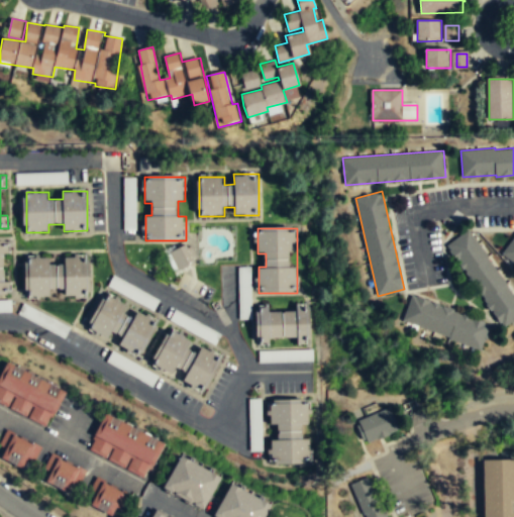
[(502,329),(513,322),(513,293),(474,229),(449,244),(502,329)]
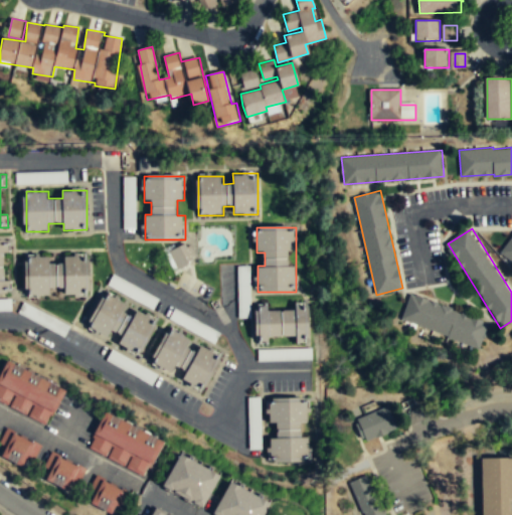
[(0,293),(13,293),(12,277),(8,277),(7,239),(0,239),(0,293)]
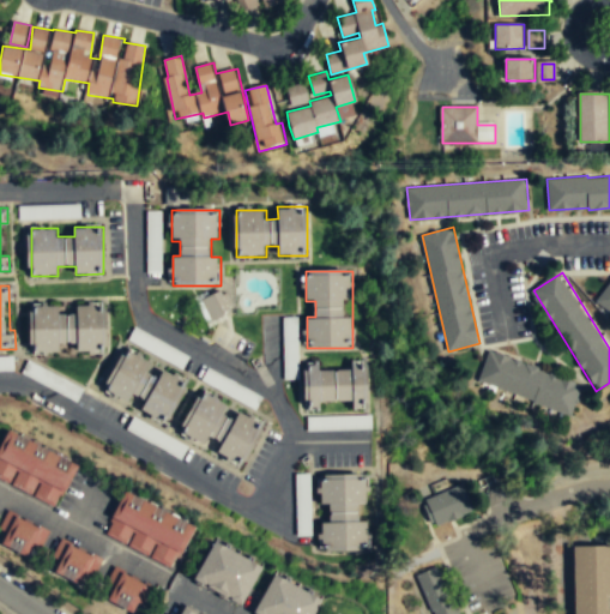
[(609,286),(597,304),(609,313),(609,286)]
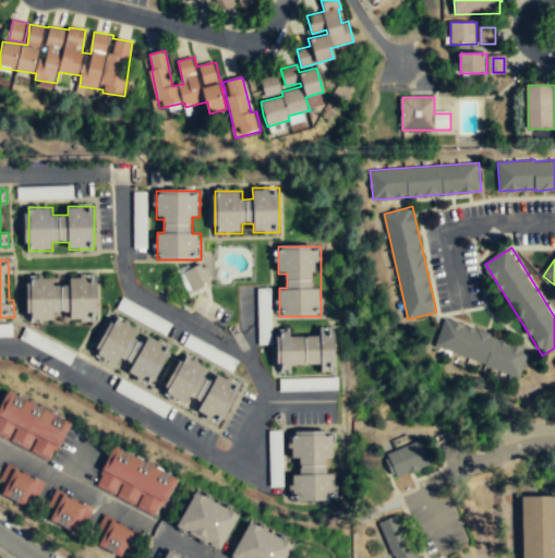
[(210,270),(191,268),(189,288),(208,290),(210,270)]
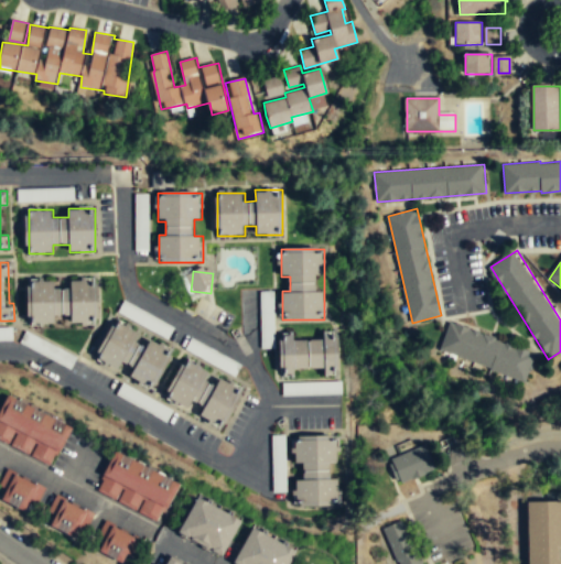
[(98,279),(71,279),(71,288),(56,288),(56,280),(31,280),(31,325),(57,324),(57,323),(98,322),(98,279)]
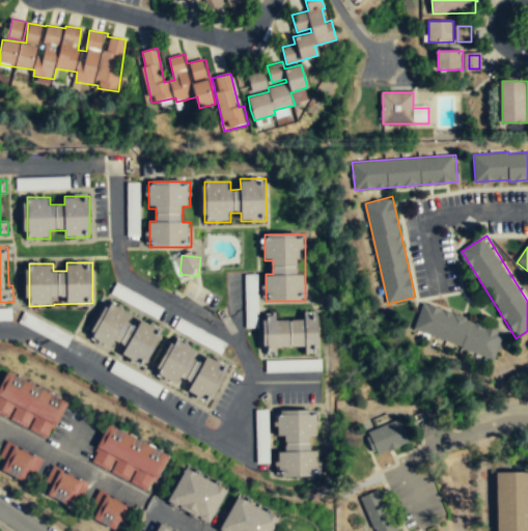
[(140,319),(137,326),(129,322),(133,312),(109,302),(92,339),(121,352),(120,355),(145,366),(162,329),(140,319)]
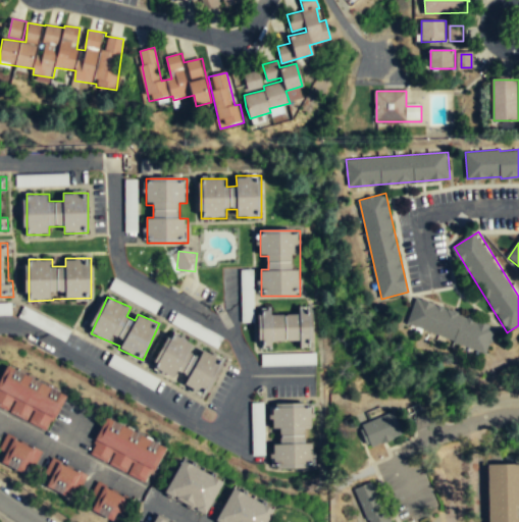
[(487,353),(495,327),(416,299),(408,323),(487,353)]
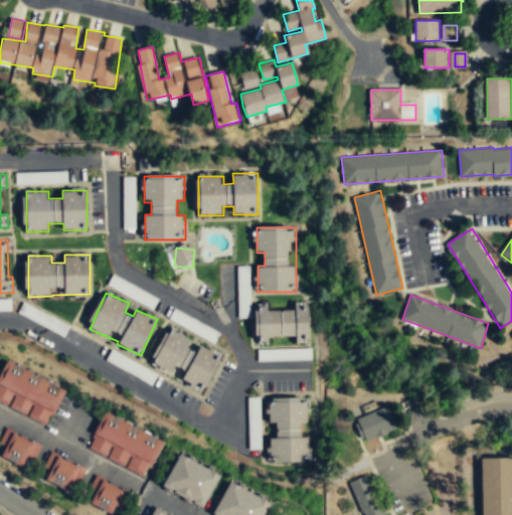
[(259,343),(272,343),(272,339),(310,339),(309,308),(270,308),(270,305),(259,305),(259,343)]
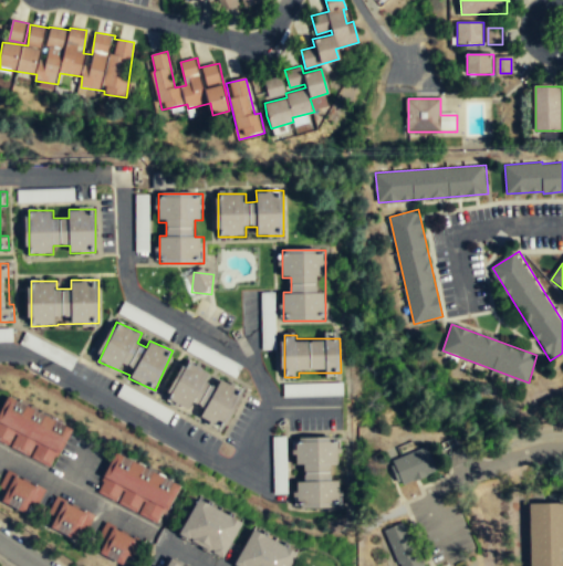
[(226,429),(242,394),(208,377),(210,371),(187,360),(168,401),(226,429)]
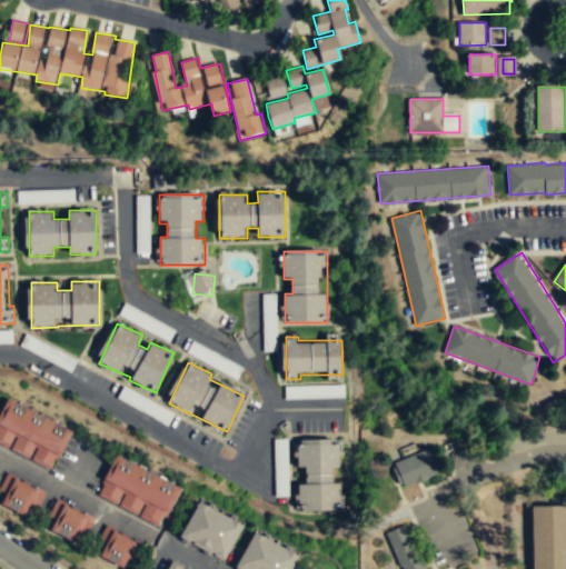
[(8,399),(0,416),(0,442),(56,468),(73,428),(8,399)]
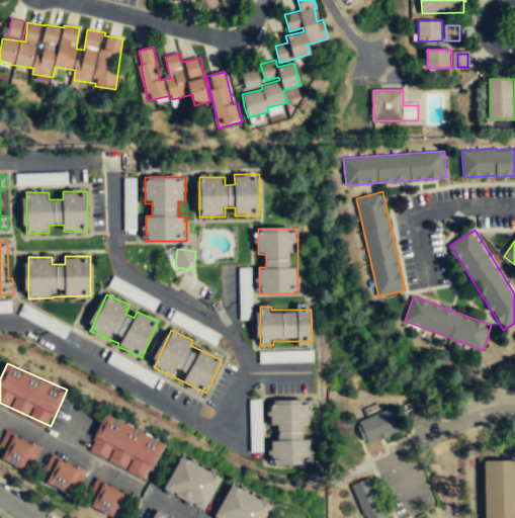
[(252,453),(264,453),(264,400),(252,400),(252,453)]
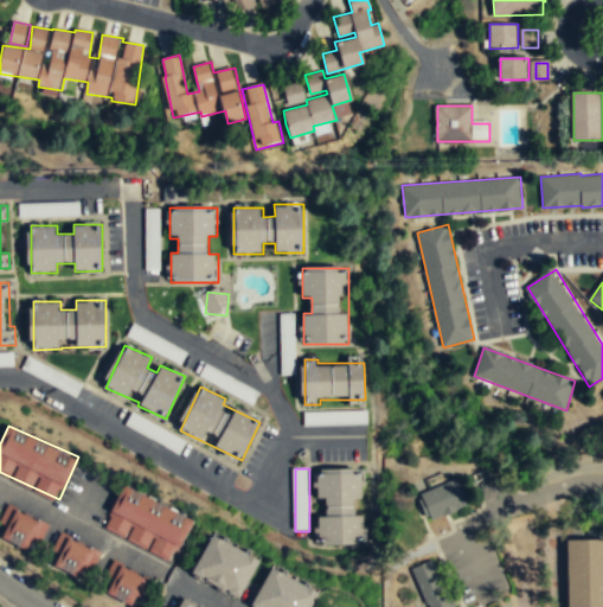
[(366,544),(366,513),(357,515),(357,499),(365,498),(364,470),(315,471),(315,502),(319,502),(320,544),(366,544)]
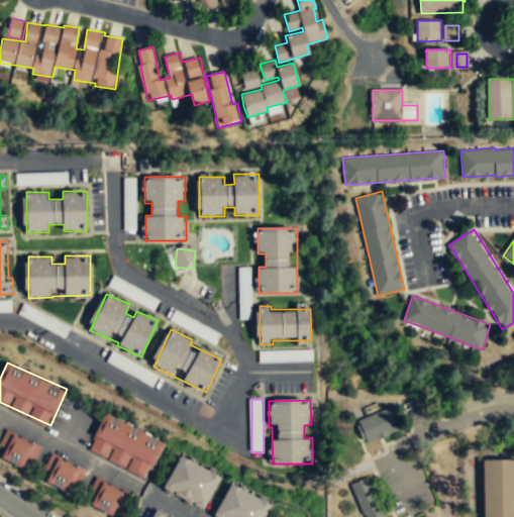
[(390,408),(356,424),(368,445),(400,430),(390,408)]
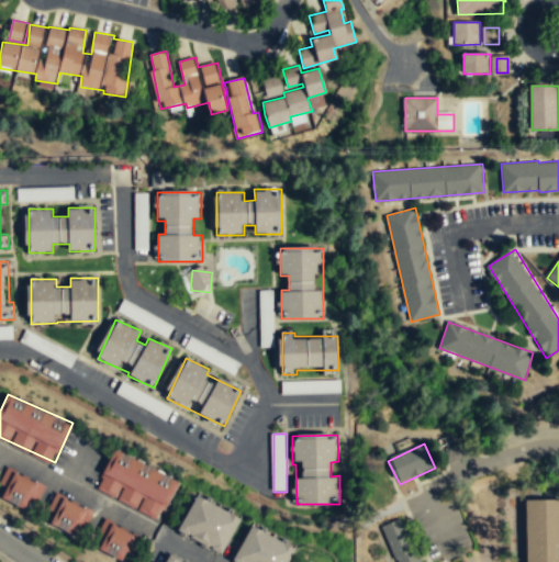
[(179,478),(114,449),(97,490),(161,518),(179,478)]
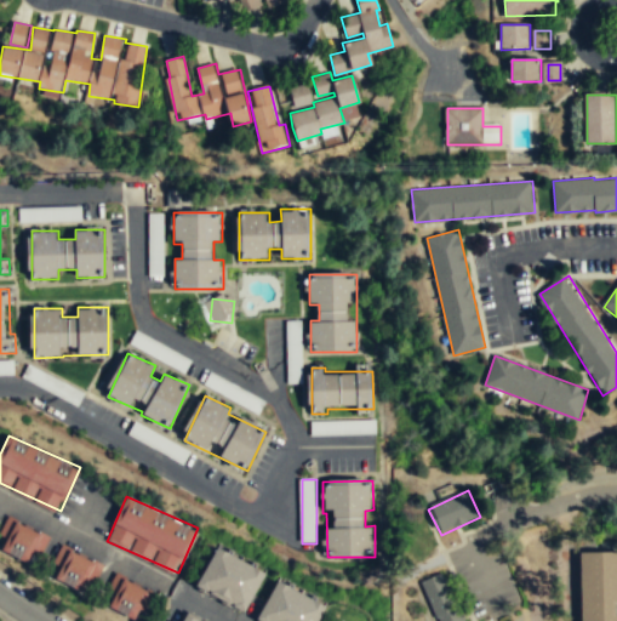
[(3,551),(36,565),(50,535),(9,517),(0,536),(7,539),(3,551)]
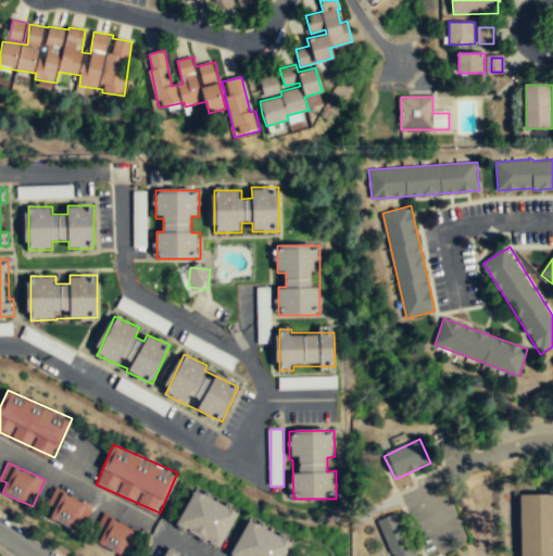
[(44,515),(80,533),(95,506),(58,488),(44,515)]
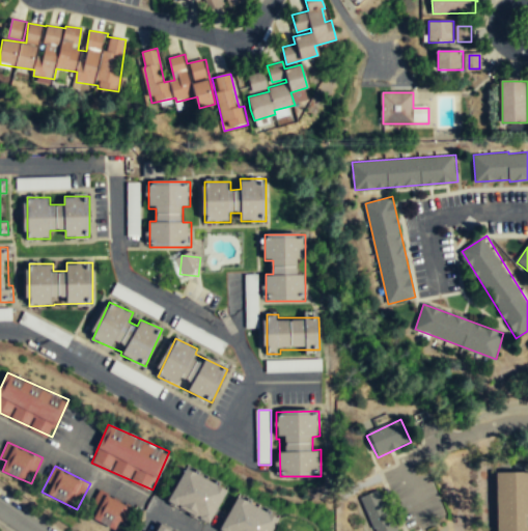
[(227,490),(186,469),(168,504),(210,525),(227,490)]
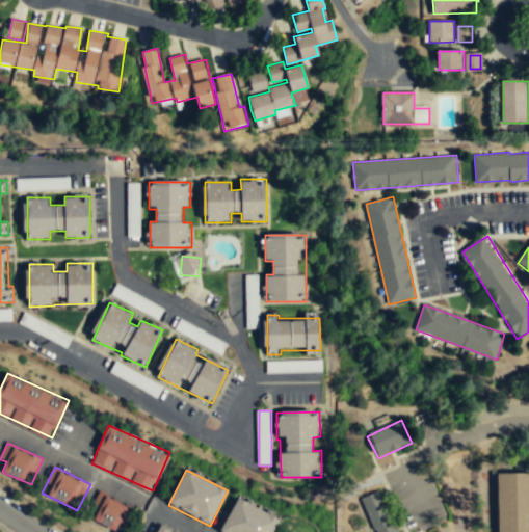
[(528,474),(499,474),(499,531),(528,531),(528,474)]
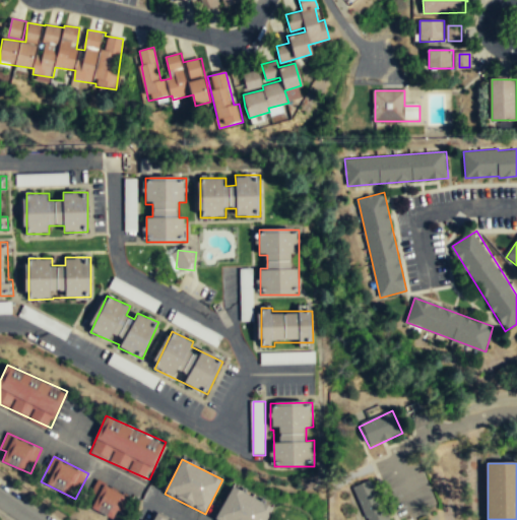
[(85,504),(113,519),(128,496),(101,479),(85,504)]
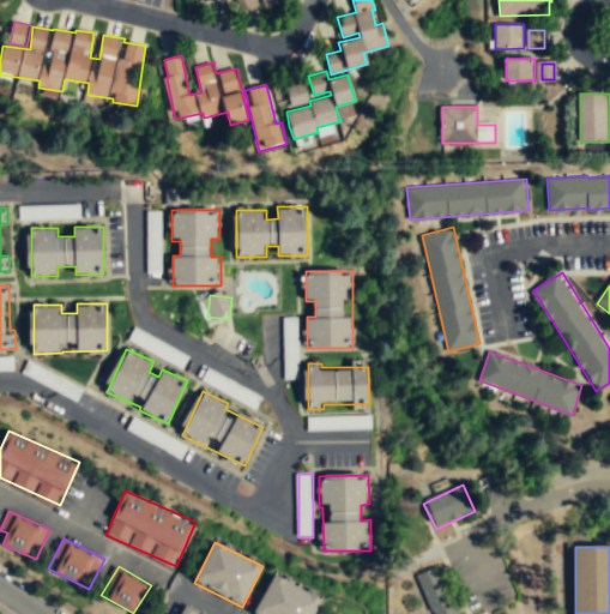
[(434,613),(460,613),(442,572),(421,582),(434,613)]
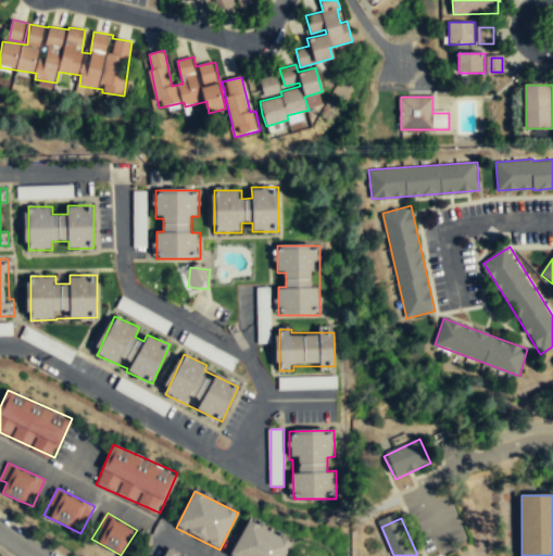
[(287,555),(293,542),(248,520),(230,555),(287,555)]
